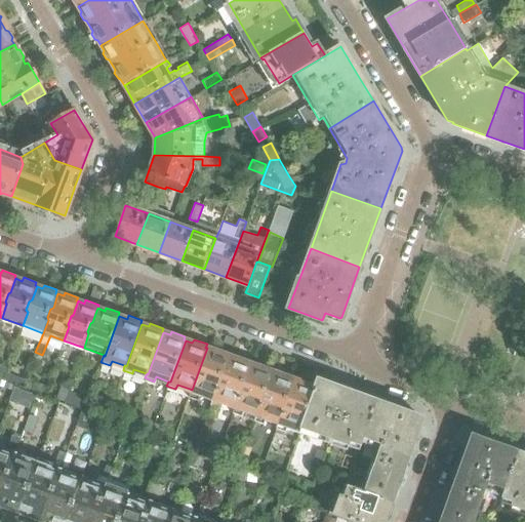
[(213,398),(229,356),(228,355),(229,352),(215,347),(214,351),(207,348),(192,390),(190,389),(188,394),(197,397),(199,392),(212,397),(213,398)]
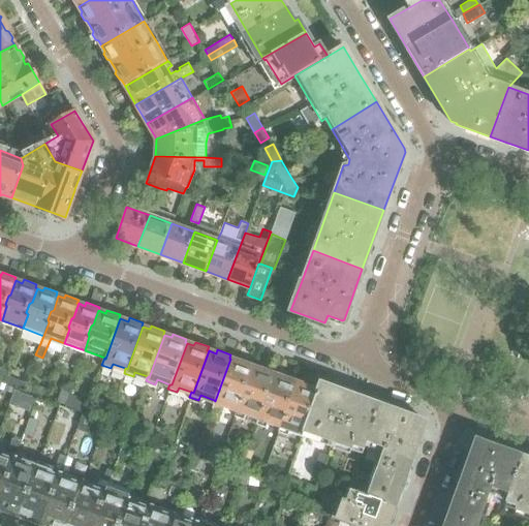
[(238,409),(253,367),(251,366),(252,363),(239,358),(238,361),(230,359),(215,401),(214,400),(212,405),(221,408),(223,403),(236,408),(238,409)]
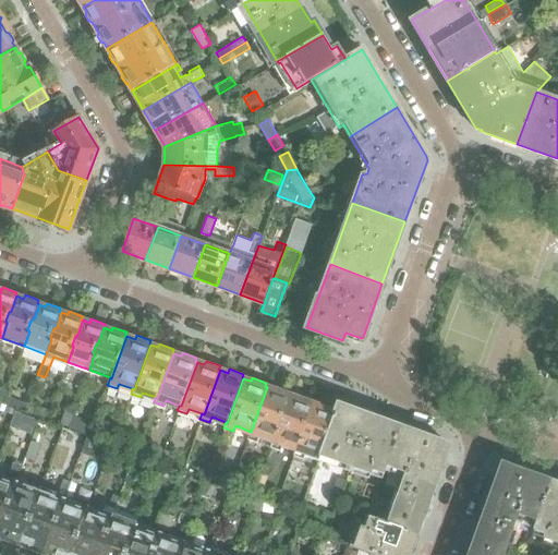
[(271,444),(290,395),(288,395),(290,390),(276,386),(274,389),(267,387),(251,432),(249,431),(247,435),(256,438),(271,444)]
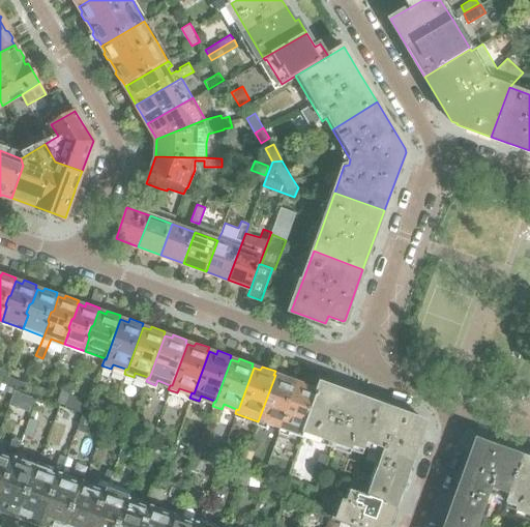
[(281,426),(297,383),(296,382),(297,379),(284,374),(283,378),(275,375),(258,421),(267,426),(269,420),(281,426)]
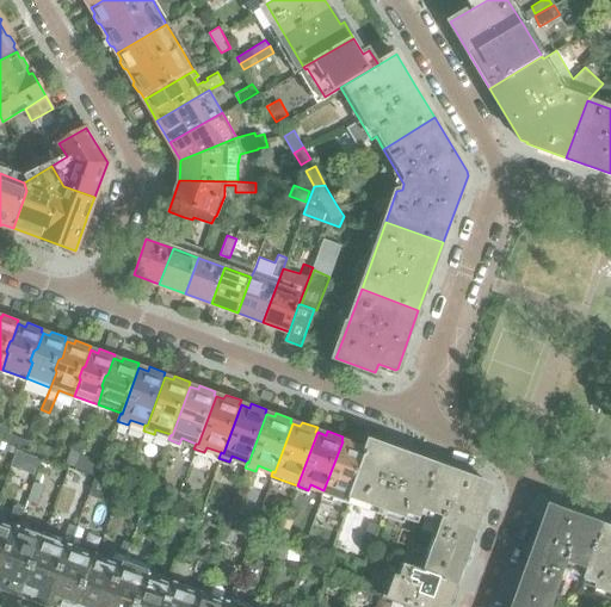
[(369,446),(368,446),(352,440),(351,444),(343,441),(323,490),(322,495),(332,499),(334,493),(350,499),(369,446)]
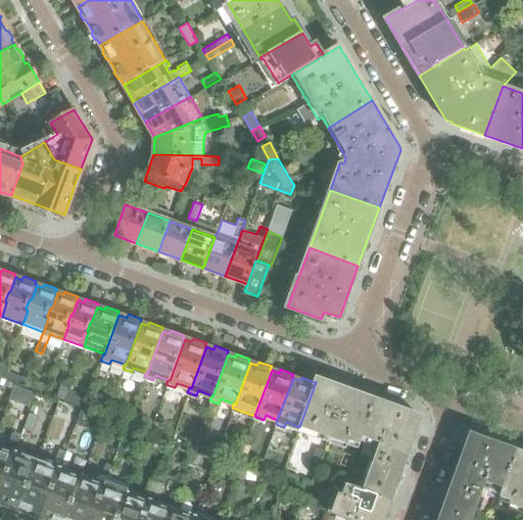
[(362,436),(375,399),(316,378),(316,379),(315,382),(316,382),(299,427),(348,444),(349,440),(359,444),(362,436)]
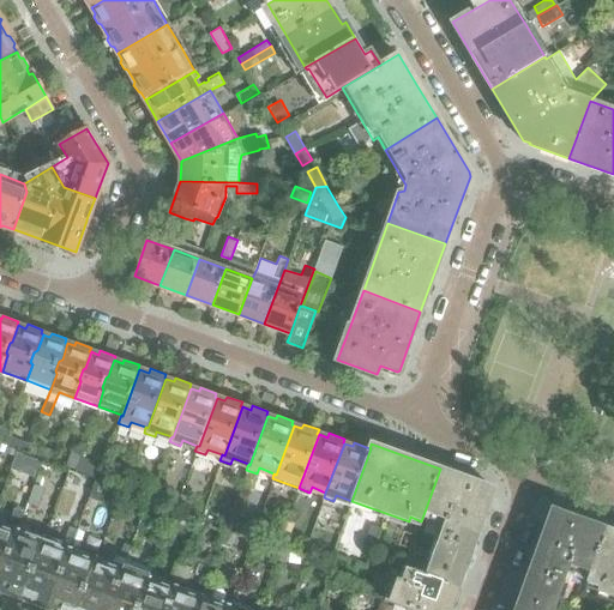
[(48,460),(52,451),(40,446),(38,447),(30,445),(28,452),(48,460)]
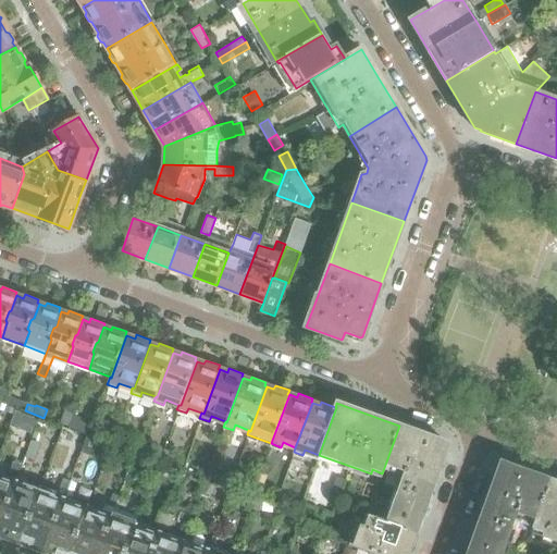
[(423,512),(445,451),(446,448),(445,448),(442,443),(443,442),(441,441),(399,426),(385,465),(403,471),(392,501),(423,512)]
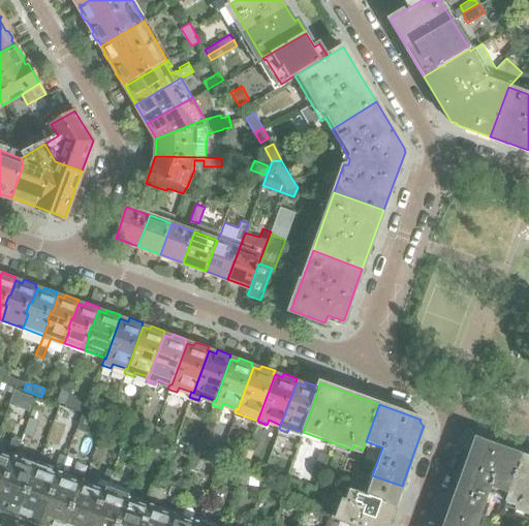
[(29,416),(24,432),(33,436),(39,421),(29,416)]
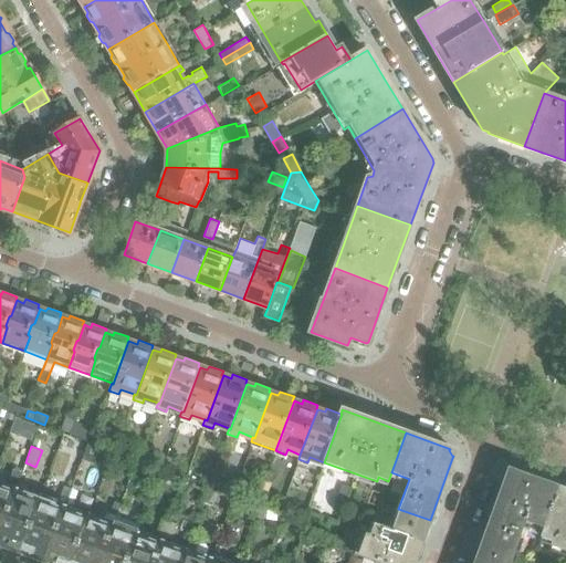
[(0,545),(20,553),(41,498),(25,492),(28,485),(18,481),(23,469),(17,467),(11,481),(18,483),(14,492),(0,487),(0,545)]
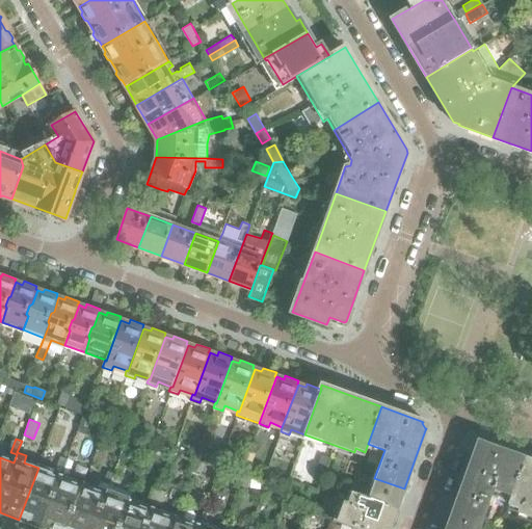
[(187,450),(189,443),(179,439),(177,446),(187,450)]
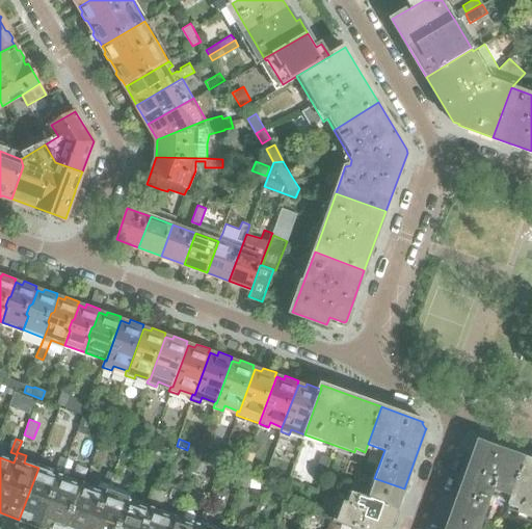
[(451,528),(479,528),(495,490),(511,496),(525,458),(486,444),(485,445),(484,444),(483,445),(478,447),(478,448),(477,449),(476,449),(448,528),(451,528)]
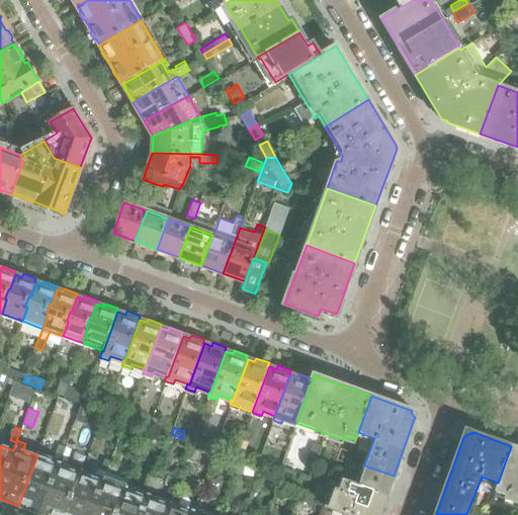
[(204,446),(207,439),(195,434),(192,441),(204,446)]
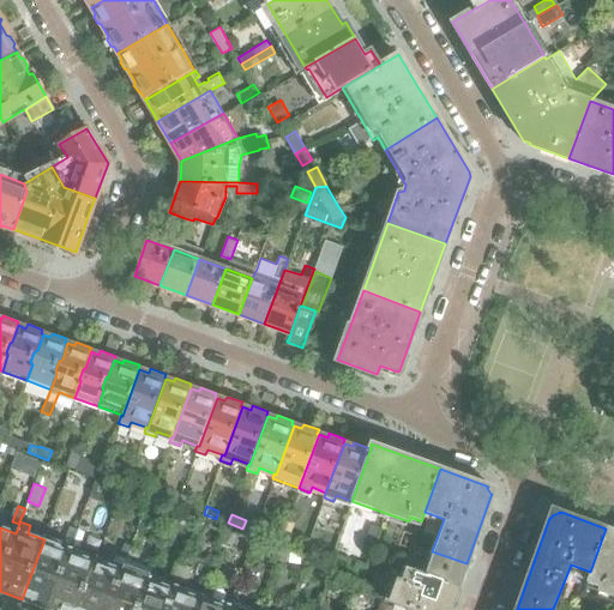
[(263,532),(269,517),(260,514),(254,530),(263,532)]
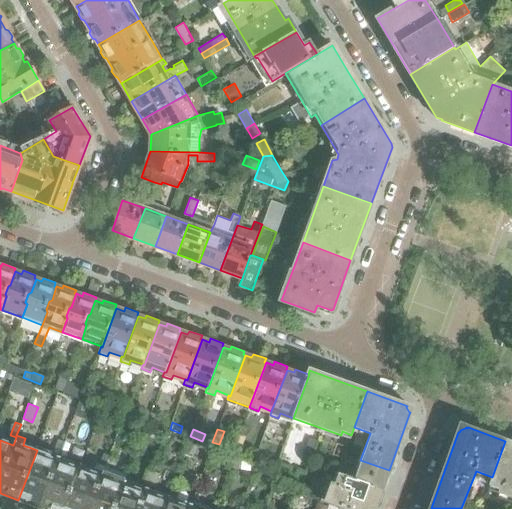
[(312,454),(317,439),(310,437),(305,451),(312,454)]
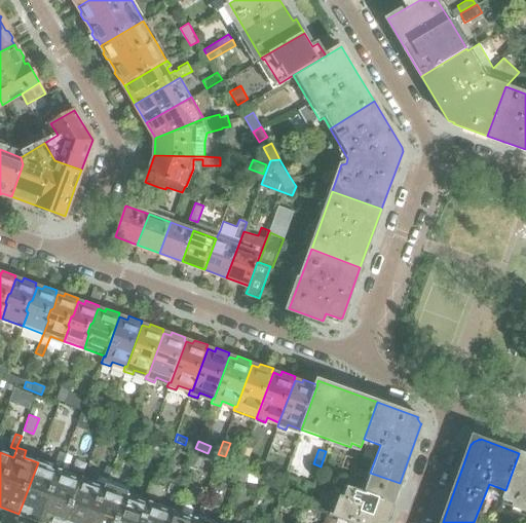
[(197,469),(203,453),(196,450),(190,465),(197,469)]
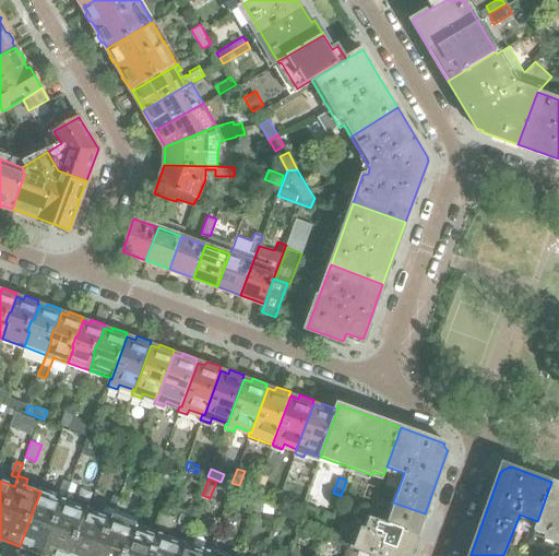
[(71,555),(87,512),(61,504),(64,496),(71,497),(76,484),(63,480),(58,493),(55,492),(54,496),(40,492),(20,546),(46,555),(71,555)]
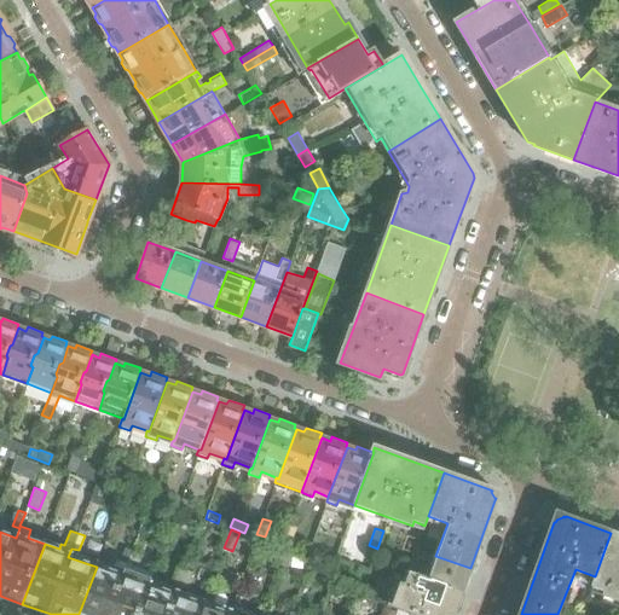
[(618,535),(611,533),(595,576),(591,585),(602,589),(601,595),(618,601),(618,535)]
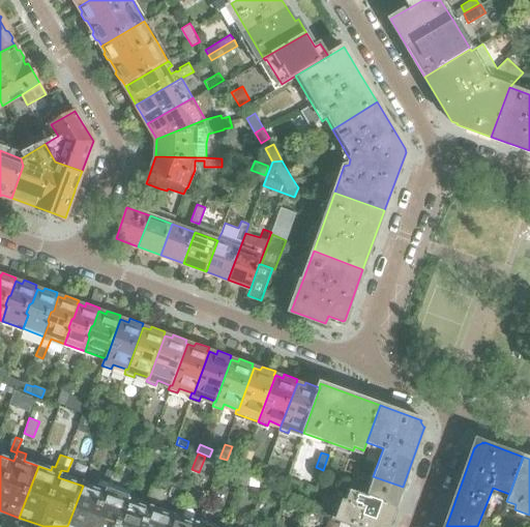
[(117,526),(127,502),(105,494),(113,471),(108,469),(104,480),(99,479),(95,491),(83,486),(67,526),(117,526)]
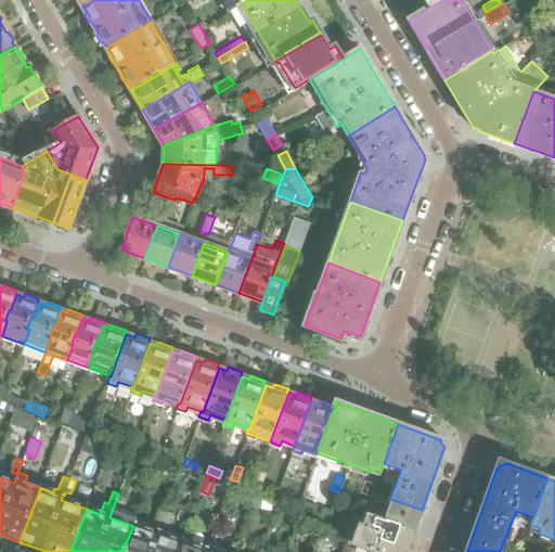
[(414,530),(422,510),(390,499),(389,502),(371,495),(364,513),(365,513),(414,530)]
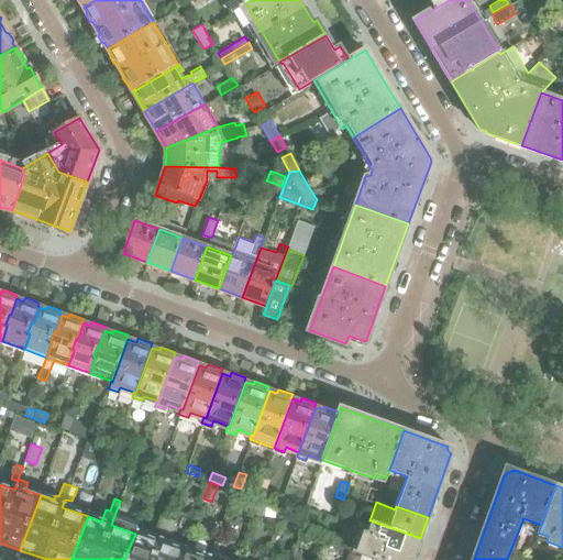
[(163,533),(168,518),(162,515),(156,529),(163,533)]
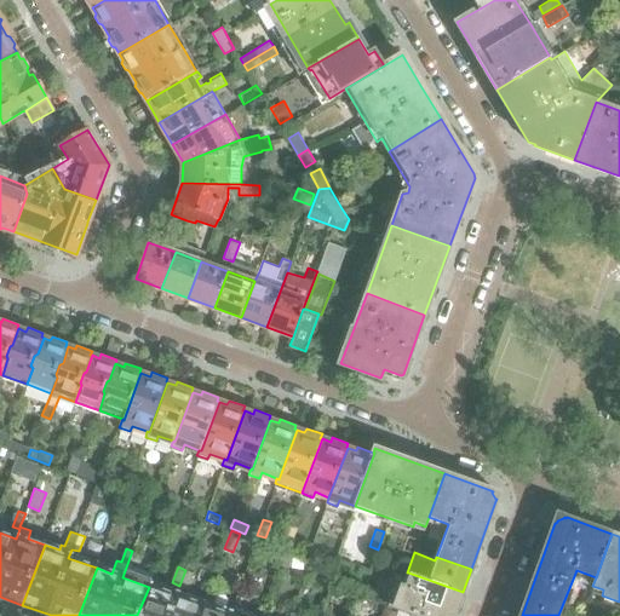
[(187,588),(193,573),(185,570),(179,586),(187,588)]
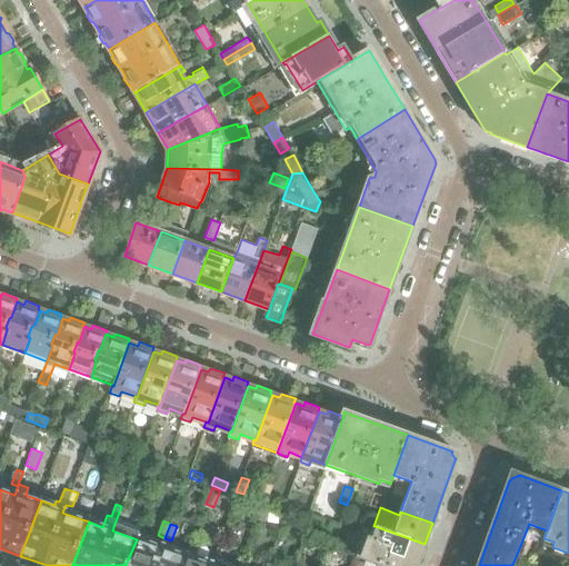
[(378,565),(416,565),(425,544),(375,526),(375,528),(370,538),(366,536),(358,558),(376,565),(378,565)]
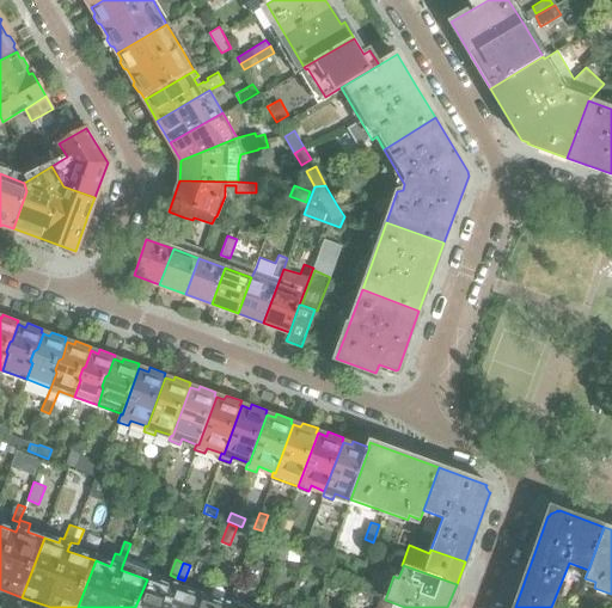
[(361,575),(356,587),(359,588),(369,591),(372,584),(368,577),(361,575)]
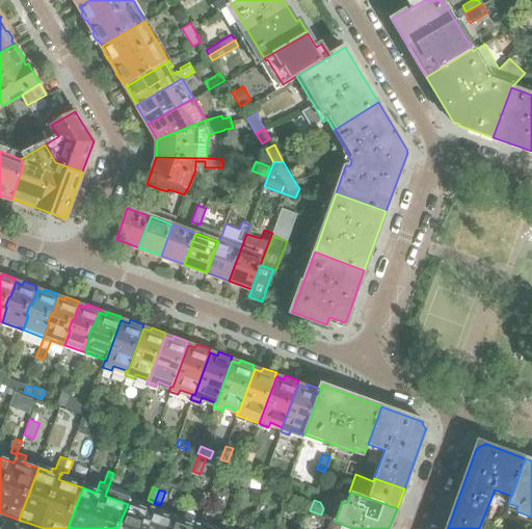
[(170,528),(174,521),(128,504),(117,528),(170,528)]
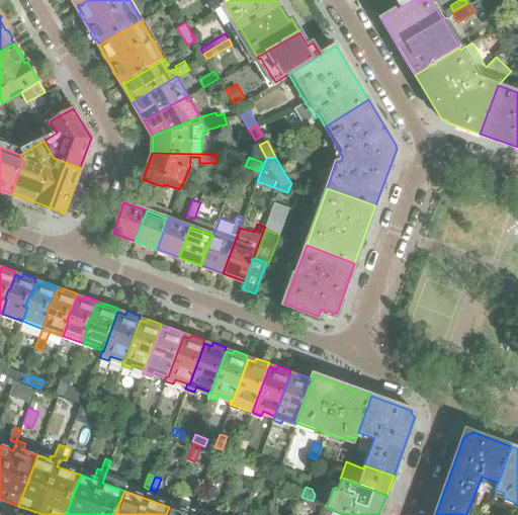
[(192,514),(197,505),(193,503),(189,514),(169,507),(166,514),(192,514)]
